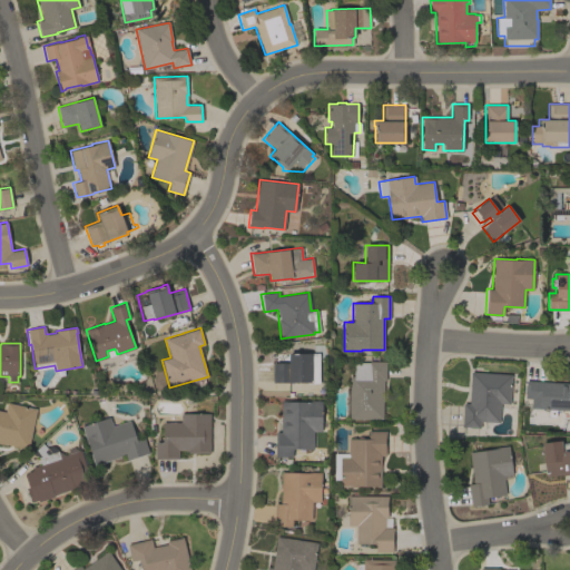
[(318,383),(272,382),(273,363),(288,363),(288,353),(305,353),(320,353),(318,383)]
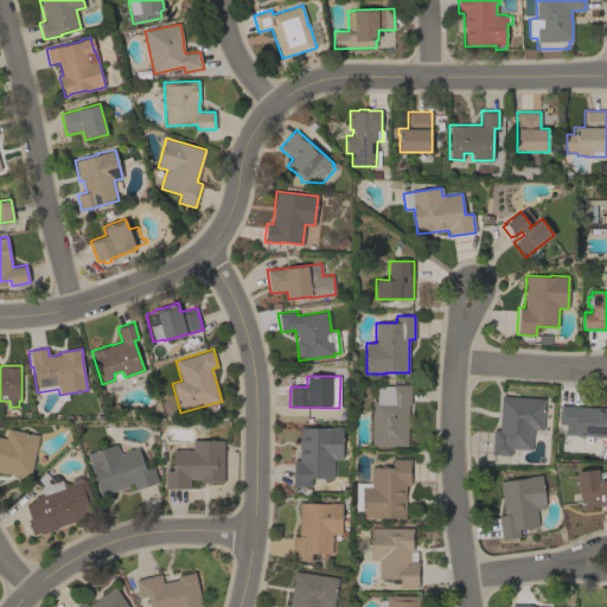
[(371,446),(372,400),(376,400),(377,385),(394,385),(394,384),(410,384),(410,406),(408,404),(408,427),(407,446),(371,446)]
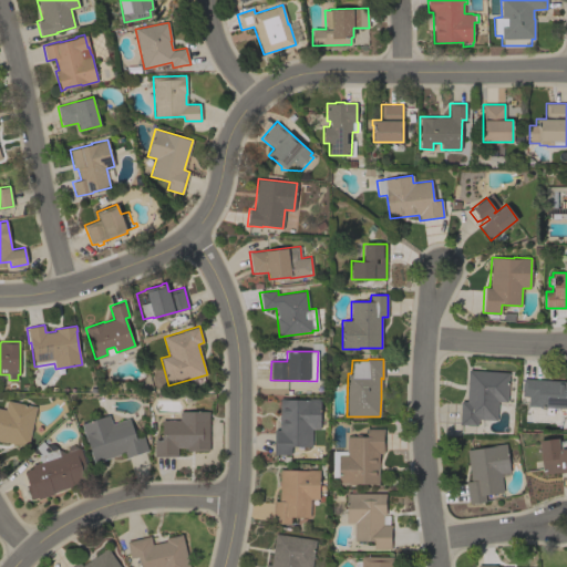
[(468,370),(508,372),(506,402),(497,401),(496,420),(477,419),(476,425),(459,424),(461,401),(466,401),(468,370)]
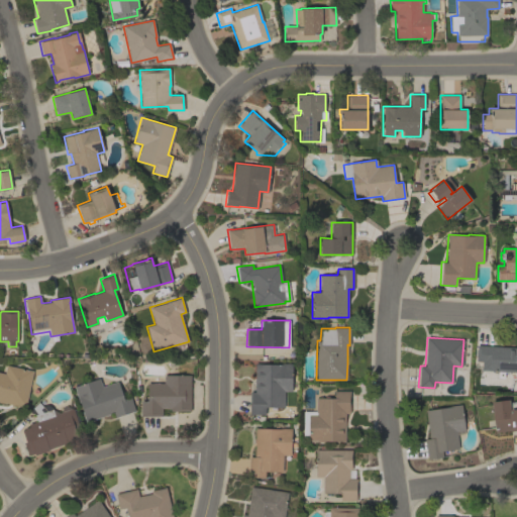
[(516,347),(516,372),(481,370),(482,362),(476,360),(477,345),(516,347)]
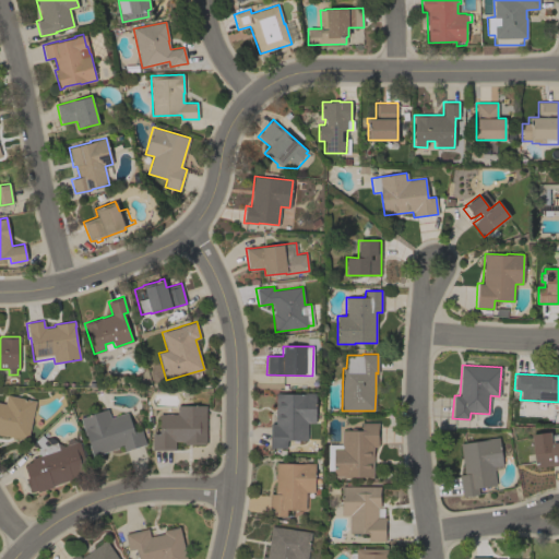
[(276,392),(316,393),(314,423),(307,423),(307,440),(286,440),(286,448),(270,448),(270,424),(275,424),(276,392)]
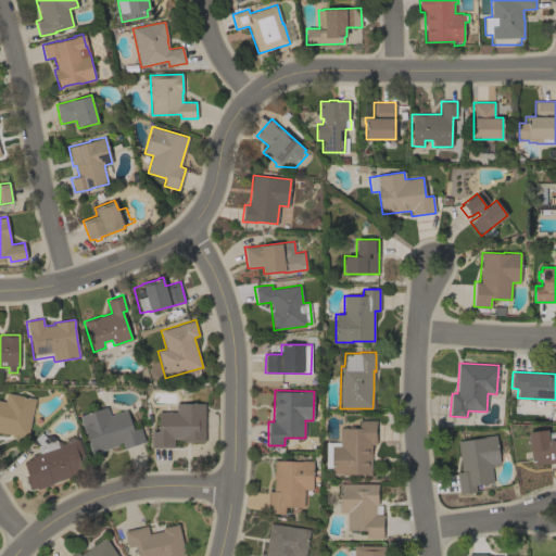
[(0,400),(4,401),(7,392),(35,399),(27,438),(0,431),(0,400)]
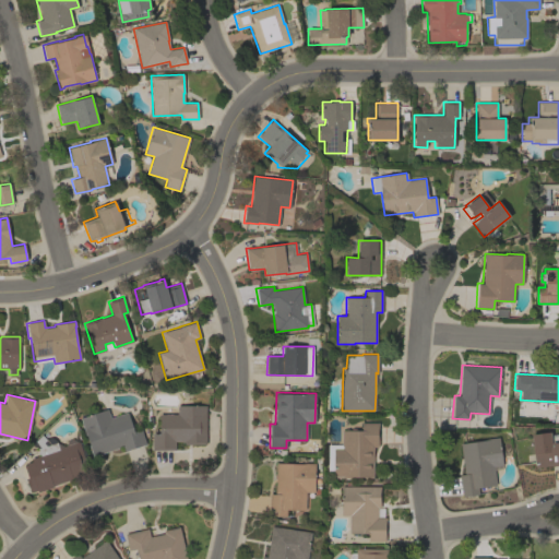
[(152,450),(152,433),(159,433),(159,414),(177,414),(177,405),(205,405),(205,444),(183,444),(183,441),(175,441),(175,450),(152,450)]
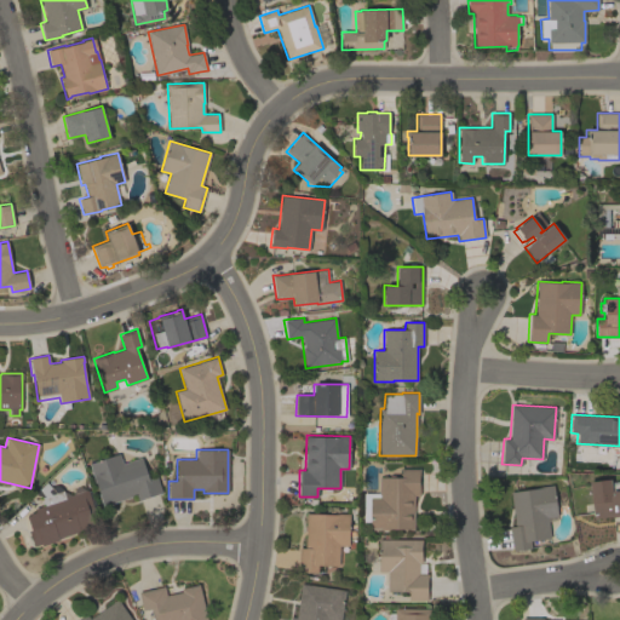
[(148,477),(155,475),(161,492),(137,500),(135,494),(103,505),(93,475),(92,475),(89,463),(119,453),(122,463),(142,457),(148,477)]
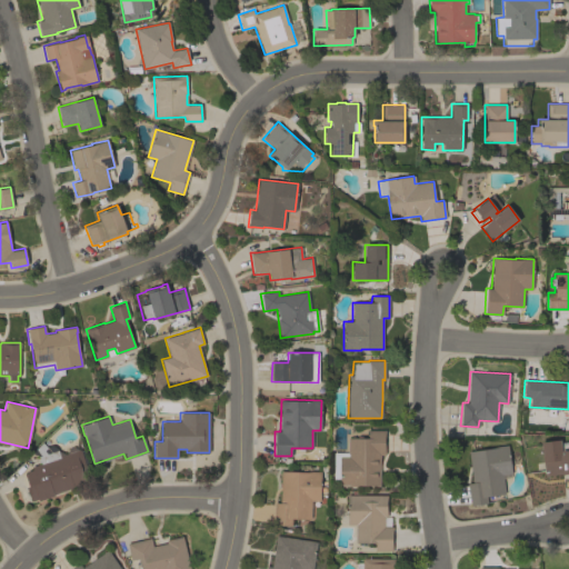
[(332,479),(332,452),(347,452),(347,437),(358,438),(358,436),(368,436),(368,430),(385,430),(385,455),(379,455),(379,486),(370,486),(370,485),(357,485),(357,486),(346,486),(346,487),(340,487),(340,486),(339,486),(339,479),(332,479)]
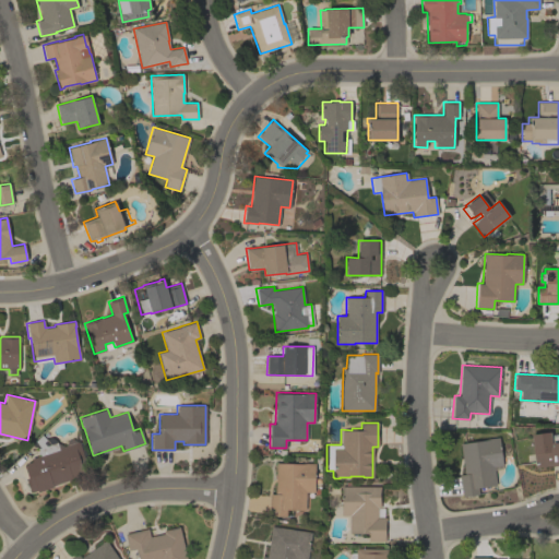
[(558,463),(558,464),(558,465),(550,466),(550,465),(535,467),(531,433),(549,431),(550,435),(558,432),(558,463)]
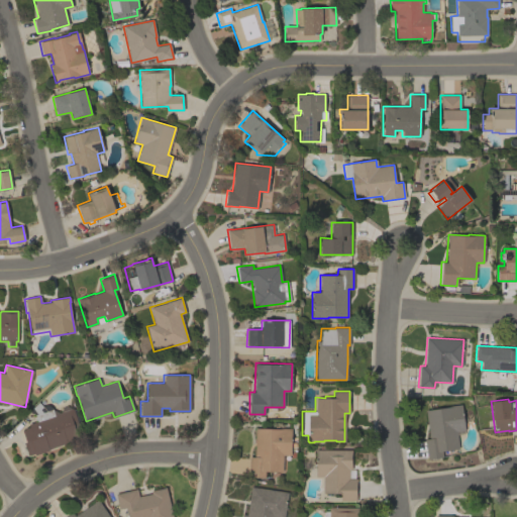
[(34,453),(28,455),(23,442),(26,441),(21,430),(24,429),(24,428),(29,426),(28,423),(36,421),(36,419),(35,420),(34,417),(35,416),(34,415),(37,414),(32,407),(38,402),(46,410),(52,408),(55,414),(73,407),(83,436),(48,448),(48,449),(34,455),(34,453)]
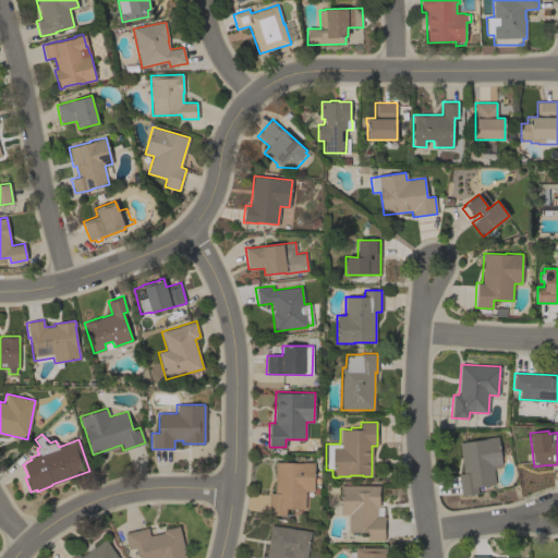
[(501,463),(493,465),(495,483),(476,486),(477,493),(461,496),(458,474),(463,473),(459,443),(486,438),(497,436),(501,463)]
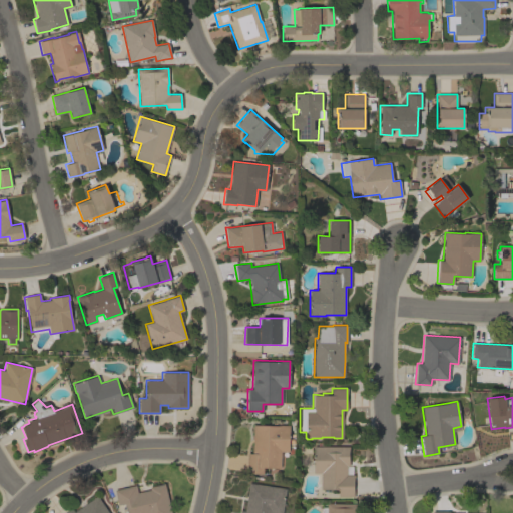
[(289,451),(281,451),(280,468),(263,467),(263,473),(246,473),(246,453),(252,453),(252,425),(276,425),(289,425),(289,451)]
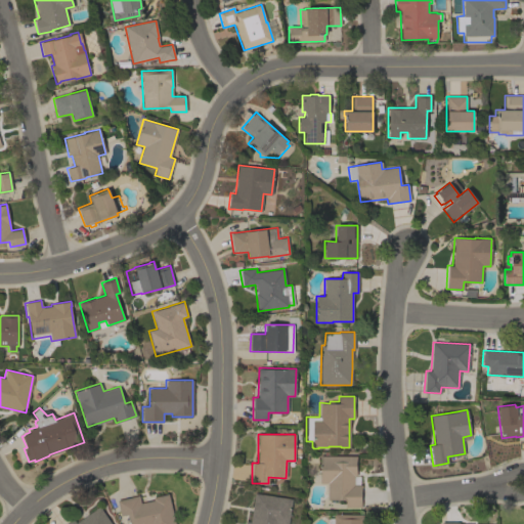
[(356,455),(356,476),(353,476),(353,485),(361,485),(361,507),(345,507),(345,499),(326,499),(326,483),(319,483),(319,455),(356,455)]
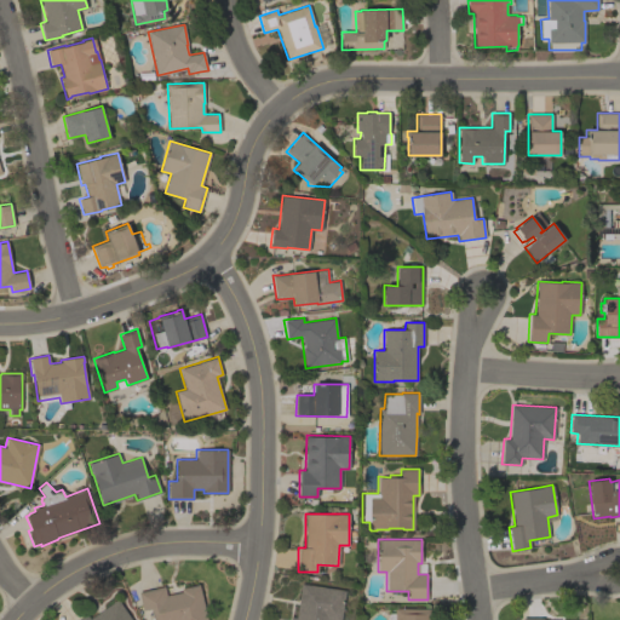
[(345,590),(340,619),(288,619),(290,616),(296,618),(300,583),(345,590)]
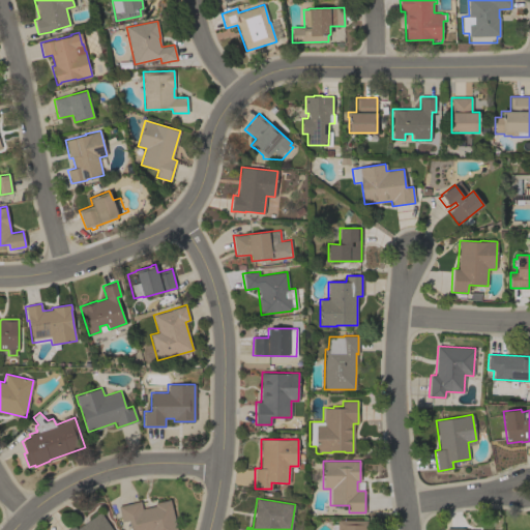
[(140,501),(142,508),(154,505),(154,503),(170,499),(176,529),(128,529),(126,522),(128,522),(128,520),(121,522),(118,506),(140,501)]
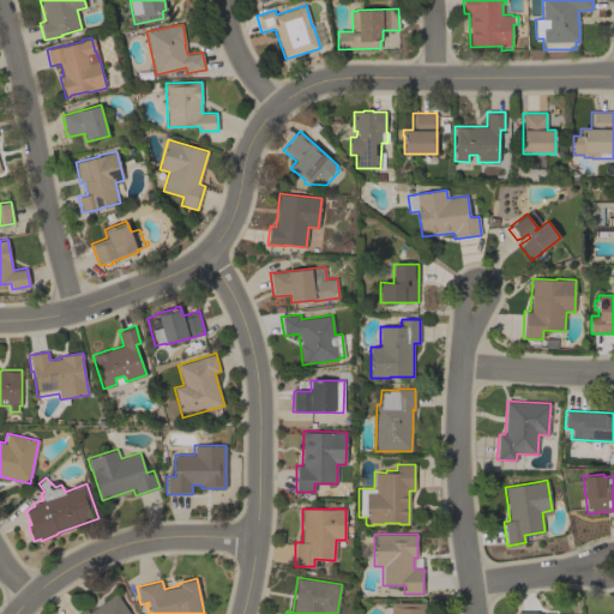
[(130,613),(76,613),(85,608),(88,613),(116,594),(130,613)]
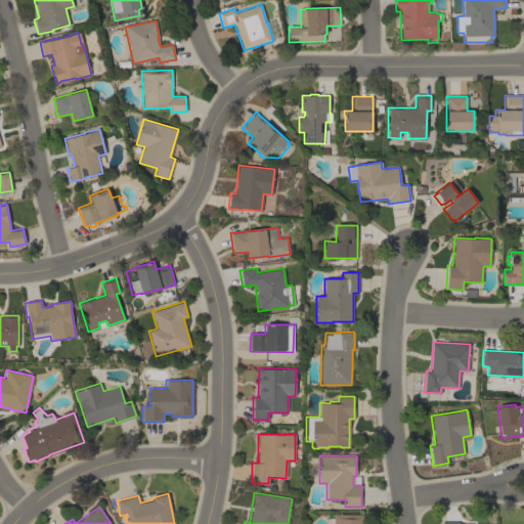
[(326,523),(326,518),(334,518),(334,514),(364,514),(364,523),(326,523)]
